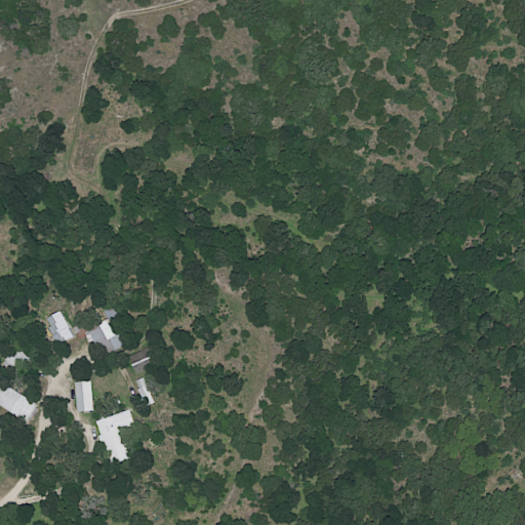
[(44,319),(58,346),(74,337),(59,311),(44,319)]
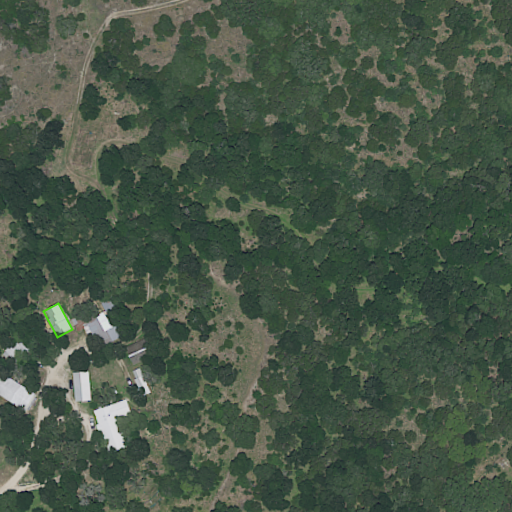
[(97,347),(119,338),(109,312),(86,321),(97,347)]
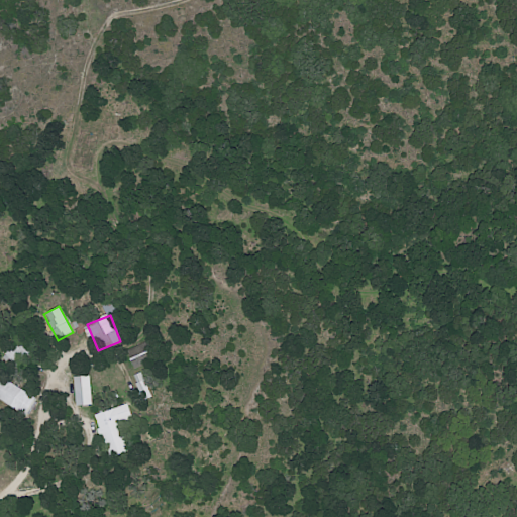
[(158,362),(148,341),(126,351),(135,372),(158,362)]
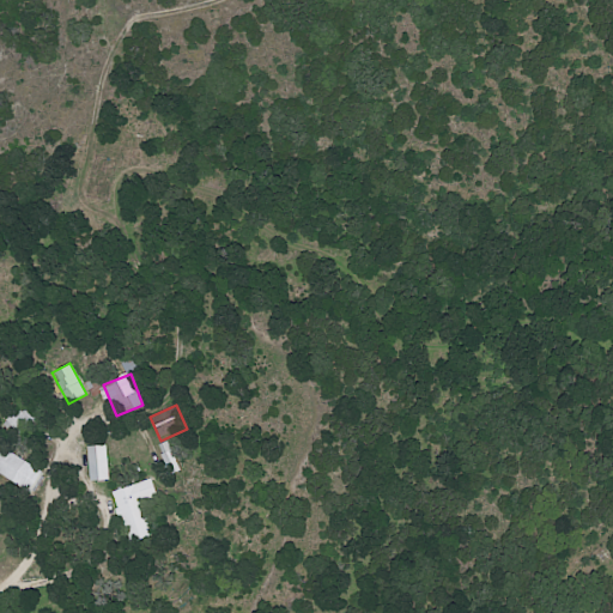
[(0,474),(32,495),(44,474),(0,445),(0,474)]
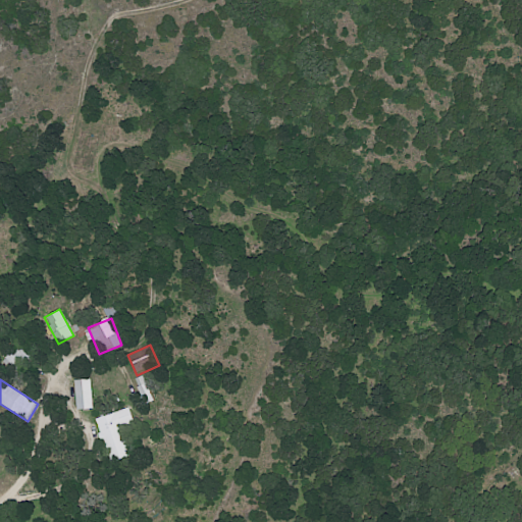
[(91,379),(73,380),(75,410),(92,409),(91,379)]
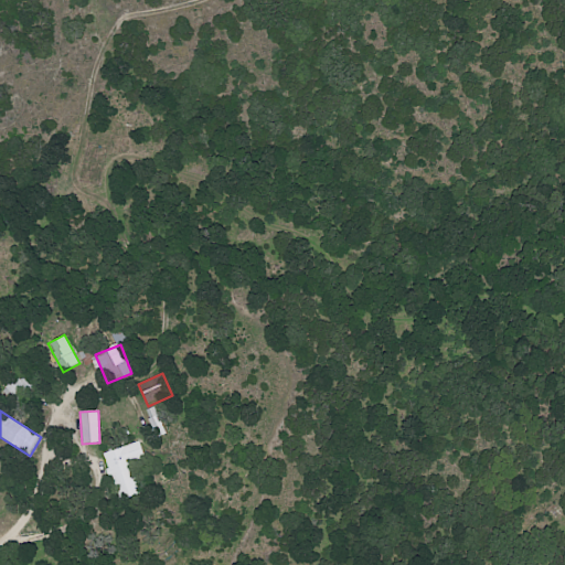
[(166,434),(158,415),(147,419),(155,438),(166,434)]
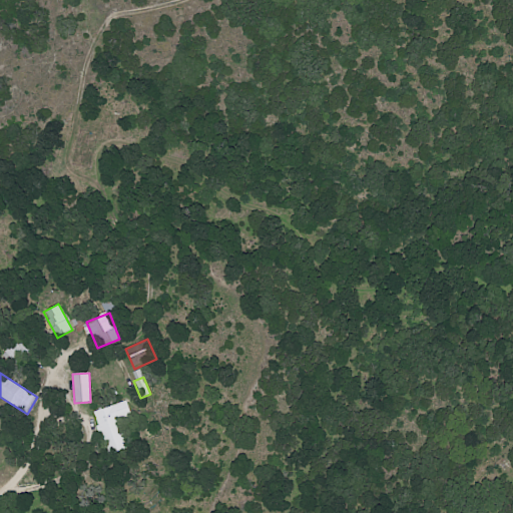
[(93,411),(106,454),(126,449),(117,419),(130,415),(126,402),(93,411)]
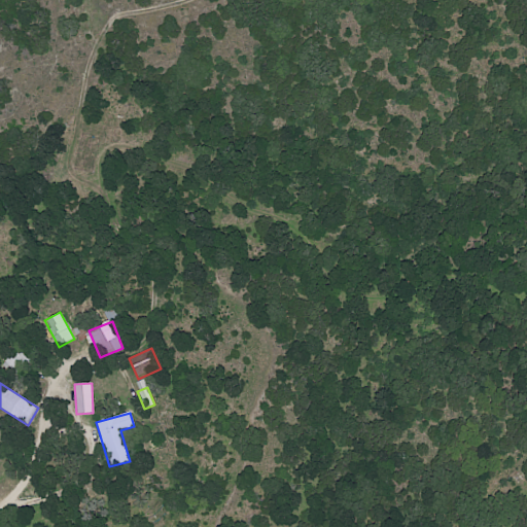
All buildings are outlined.
